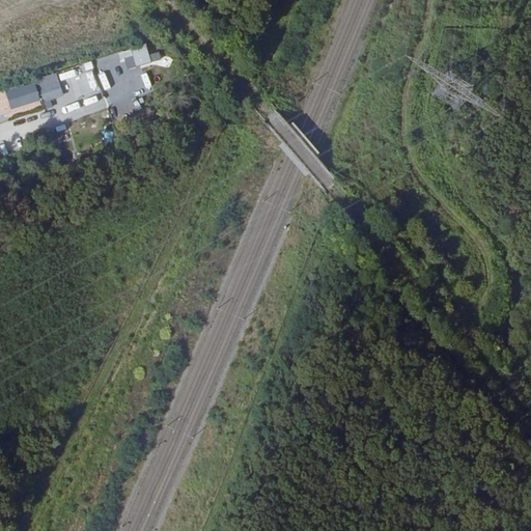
[(118,55),(121,62),(126,61),(129,71),(152,62),(146,45),(118,55)]
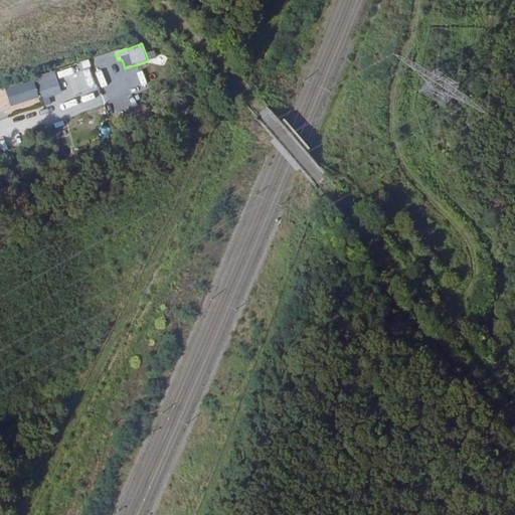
[(97,66),(111,62),(110,56),(95,60),(97,66)]
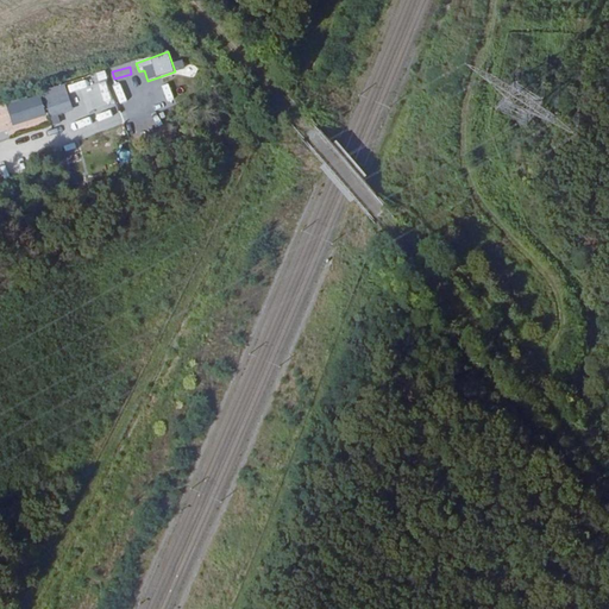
[(98,81),(111,79),(110,71),(96,74),(98,81)]
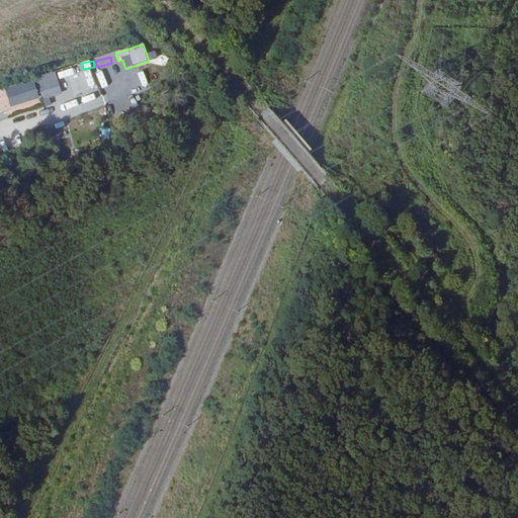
[(72,69),(58,73),(60,79),(74,74),(72,69)]
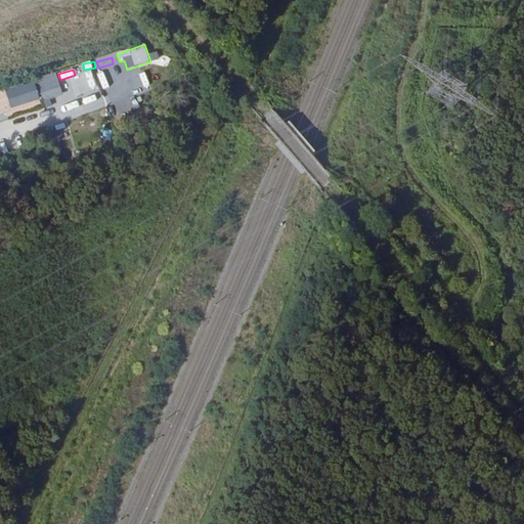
[(56,73),(36,78),(43,101),(62,95),(56,73)]
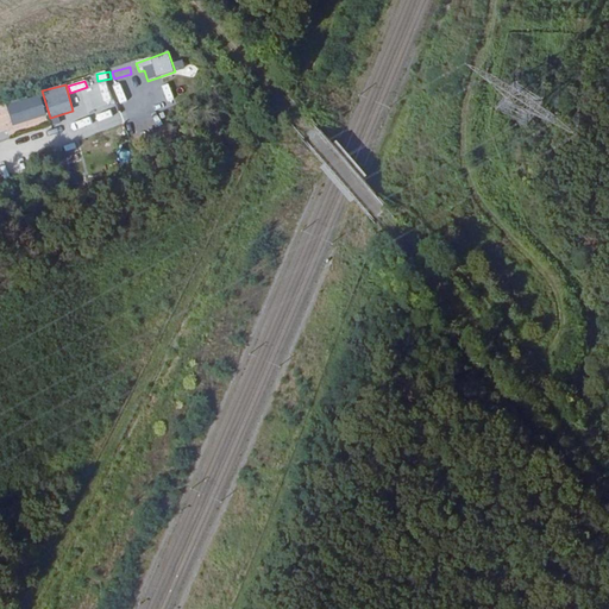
[(42,96),(7,104),(11,125),(45,119),(42,96)]
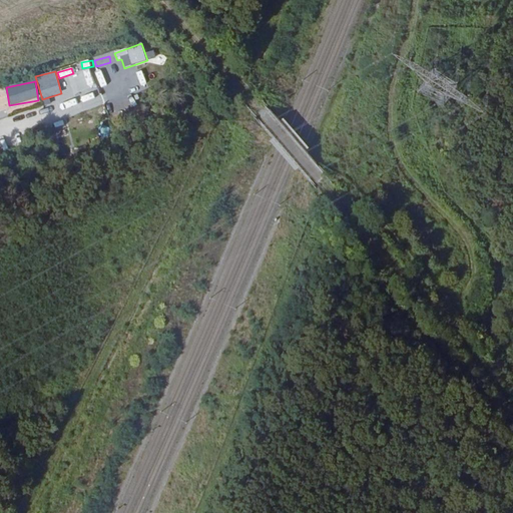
[(146,82),(133,86),(135,92),(148,88),(146,82)]
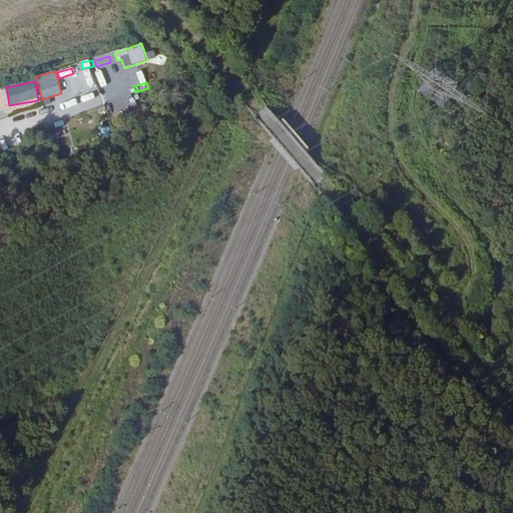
[(116,100),(130,95),(129,89),(114,94),(116,100)]
